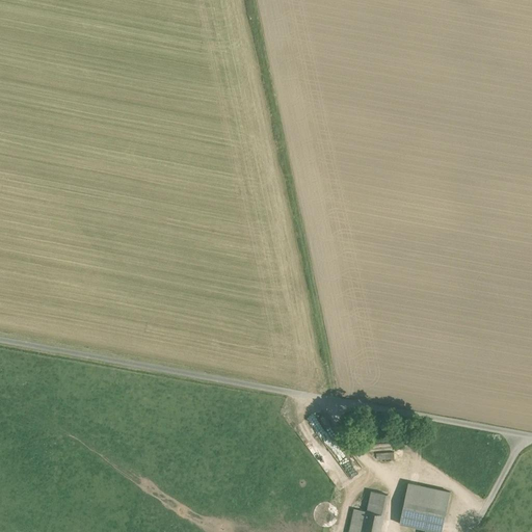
[(396,443),(373,445),(376,453),(377,459),(395,458),(394,452),(396,443)]
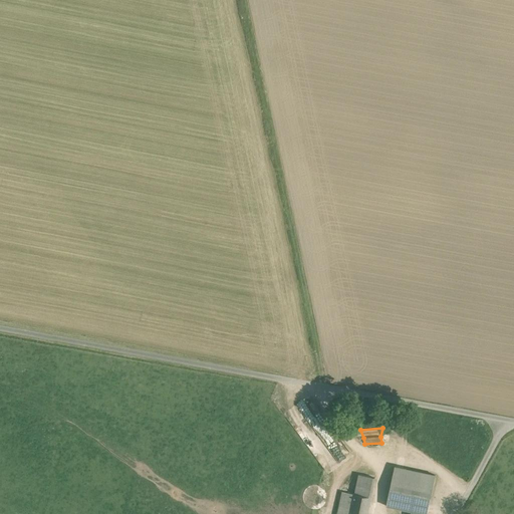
[(407,469),(395,467),(391,488),(403,491),(407,469)]
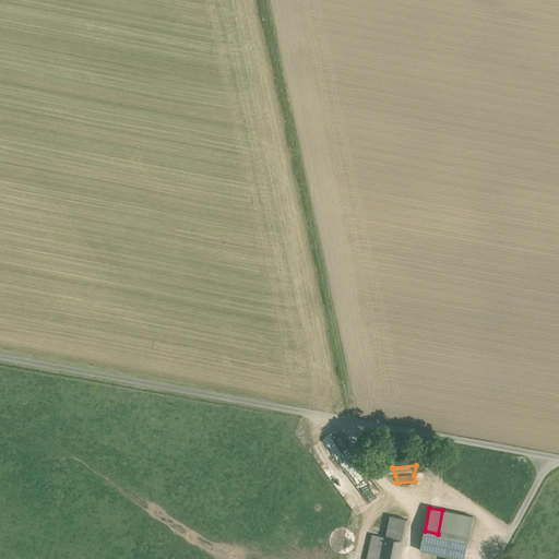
[(473,516),(442,510),(438,534),(468,540),(473,516)]
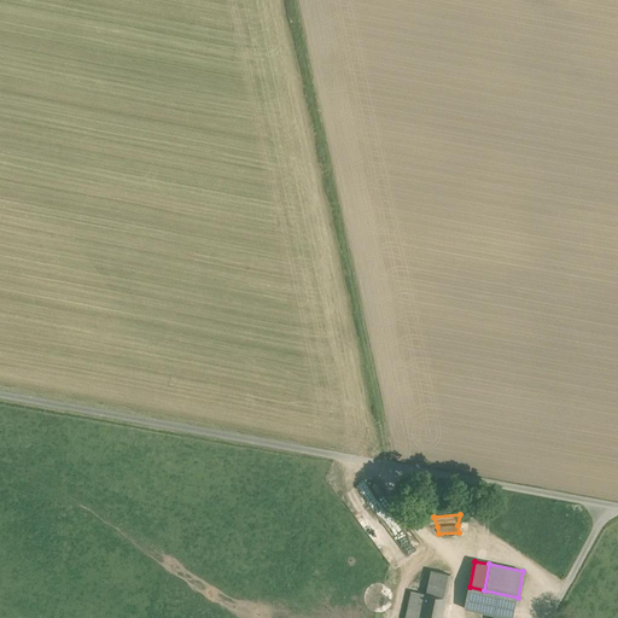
[(426,594),(412,590),(406,617),(442,617),(445,598),(450,575),(431,570),(426,594)]
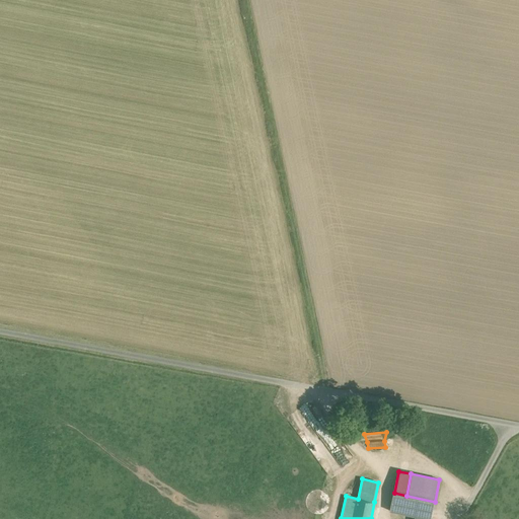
[(332,508),(332,503),(332,499),(329,495),(325,492),(320,491),(316,492),(312,495),(309,499),(309,503),(309,508),(312,512),(316,514),(321,515),(325,514),(329,512),(332,508)]
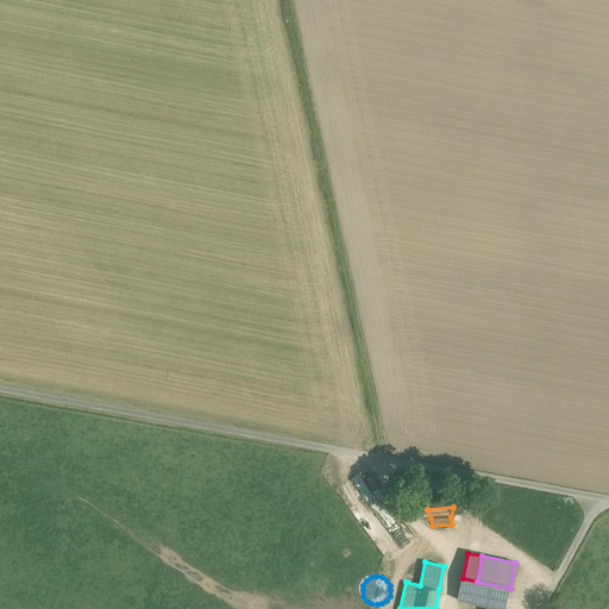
[(477,582),(463,578),(458,600),(488,606),(485,608),(506,608),(510,589),(477,582)]
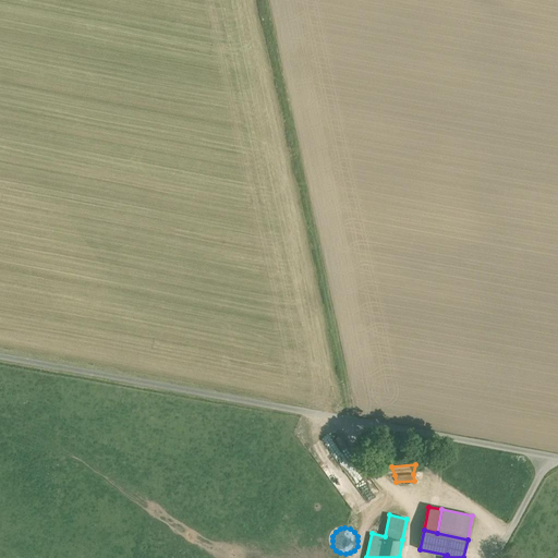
All buildings are outlined.
